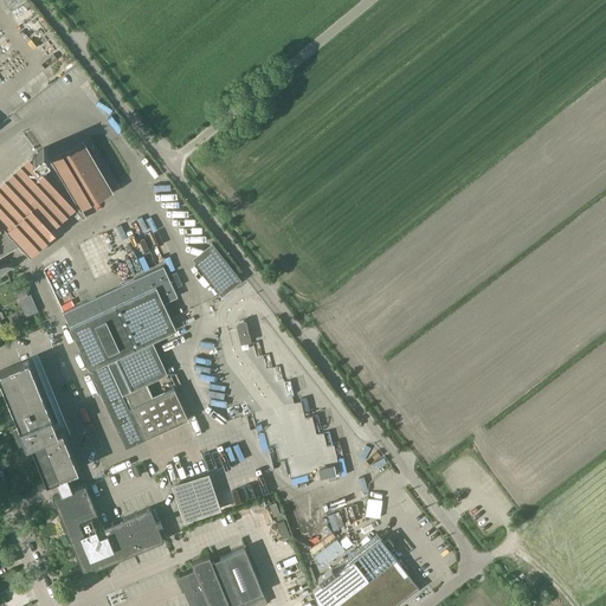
[(0,274),(2,272),(4,272),(8,266),(14,265),(14,264),(12,264),(10,264),(7,264),(5,264),(4,264),(0,265),(0,255),(15,245),(20,250),(23,246),(25,250),(28,253),(52,231),(47,225),(47,226),(44,223),(45,223),(44,221),(51,216),(52,216),(52,214),(59,208),(60,208),(60,207),(66,201),(68,201),(72,206),(77,204),(78,204),(78,202),(86,198),(86,199),(88,199),(88,198),(96,193),(97,193),(97,192),(109,185),(110,185),(111,188),(117,185),(113,176),(109,168),(104,160),(100,153),(95,144),(89,137),(83,141),(85,143),(85,144),(73,152),(72,152),(71,152),(72,153),(64,158),(64,156),(63,156),(63,158),(55,162),(53,162),(50,156),(44,148),(33,156),(39,165),(36,167),(36,166),(36,165),(34,165),(34,166),(27,172),(26,172),(26,173),(19,179),(18,179),(18,180),(12,186),(11,186),(11,187),(4,194),(4,193),(2,194),(0,197),(0,274)]
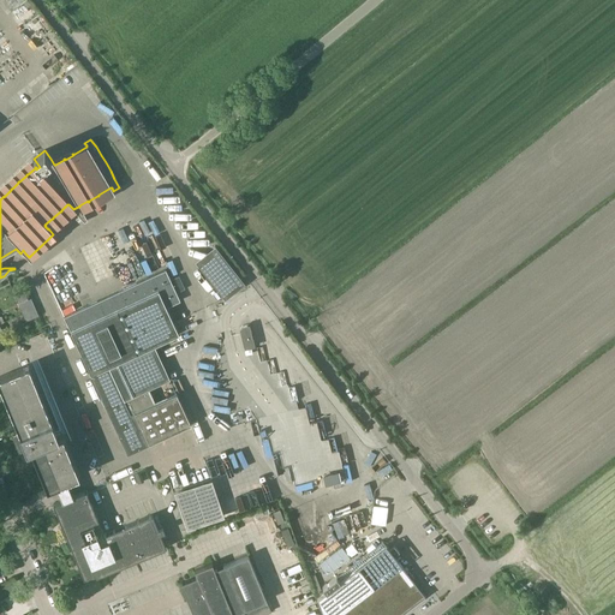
[(84,222),(88,220),(82,209),(76,213),(84,222)]
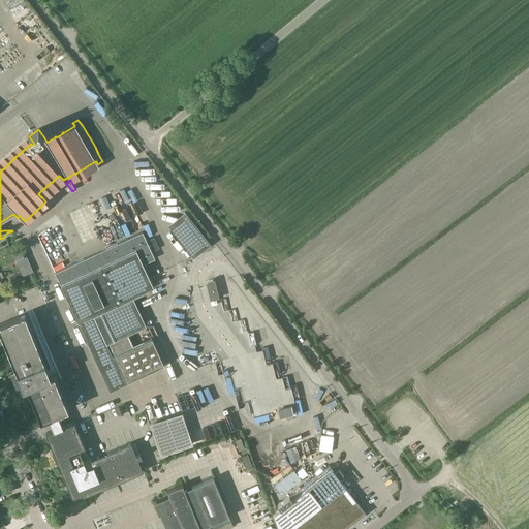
[(193,221),(176,235),(193,257),(194,257),(211,244),(193,221)]
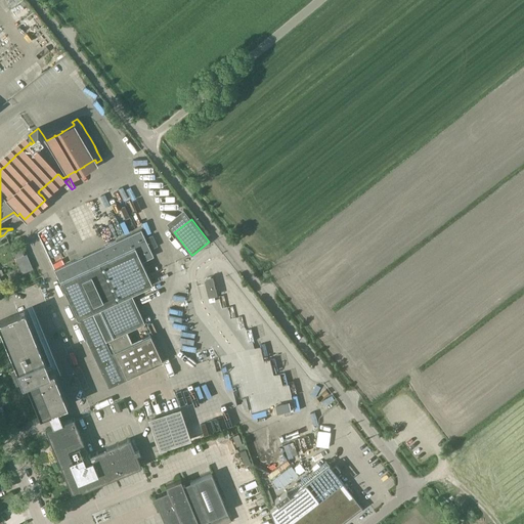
[(79,259),(54,270),(78,319),(79,319),(79,320),(110,387),(162,362),(163,361),(150,335),(132,343),(127,332),(105,341),(93,313),(132,295),(153,285),(148,276),(142,262),(154,256),(141,229),(139,230),(105,246),(104,247),(79,259)]
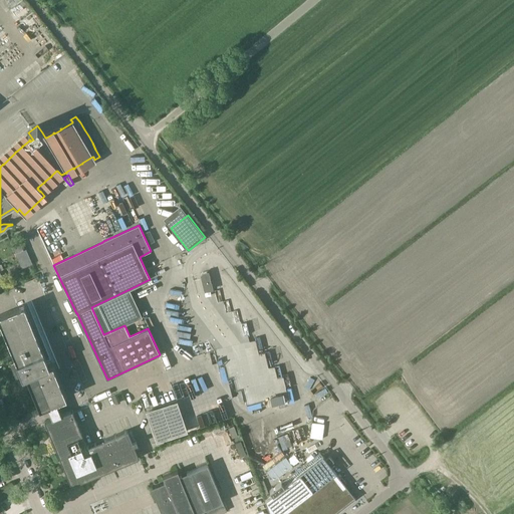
[(24,250),(20,243),(12,246),(16,253),(15,254),(22,268),(32,264),(26,249),(24,250)]
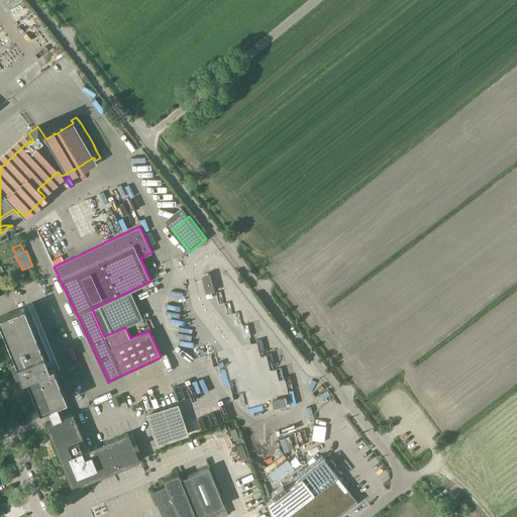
[(205,277),(208,291),(214,289),(211,276),(205,277)]
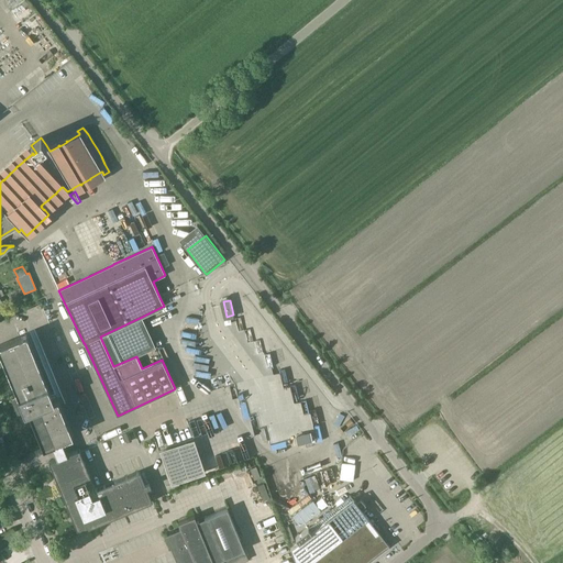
[(9,341),(0,344),(0,354),(24,414),(29,411),(43,448),(51,445),(51,444),(54,451),(63,446),(61,441),(73,435),(57,398),(53,399),(26,334),(14,339),(9,341)]
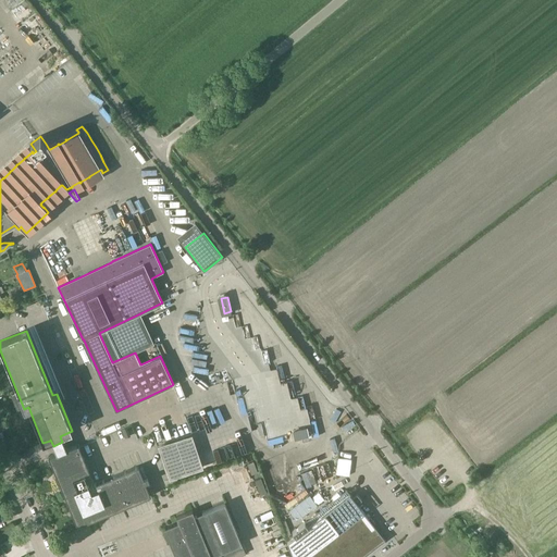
[(262,374),(243,379),(236,380),(233,381),(236,396),(244,395),(247,412),(250,411),(255,410),(258,425),(263,424),(268,441),(294,435),(294,436),(295,440),(314,435),(312,426),(309,409),(300,411),(298,398),(291,399),(287,383),(280,384),(277,370),(262,374)]
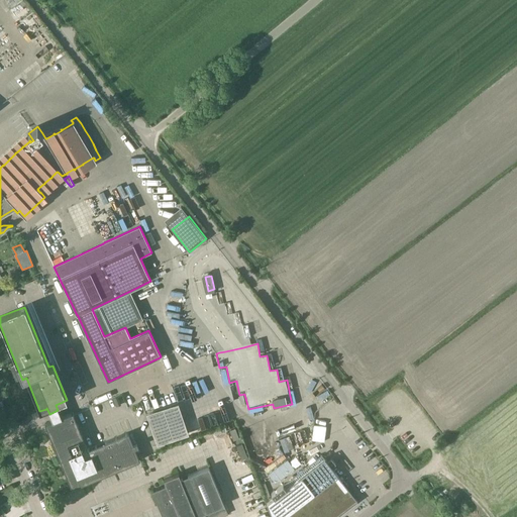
[(178,402),(146,413),(157,442),(188,432),(178,402)]
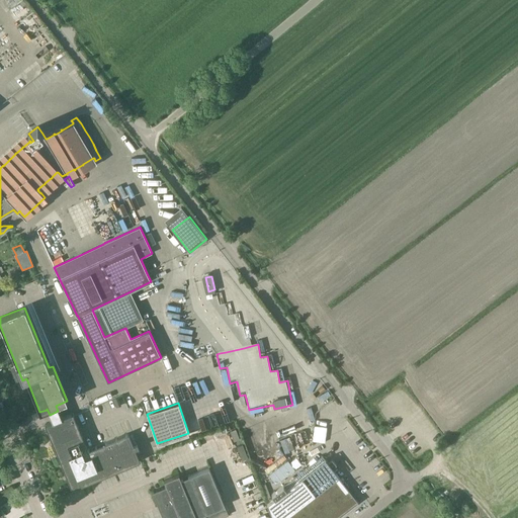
[(46,424),(45,425),(45,426),(72,490),(83,485),(87,483),(140,461),(136,450),(139,448),(138,444),(134,445),(128,434),(88,450),(77,425),(73,415),(72,414),(62,418),(61,418),(58,411),(50,415),(53,422),(46,424)]
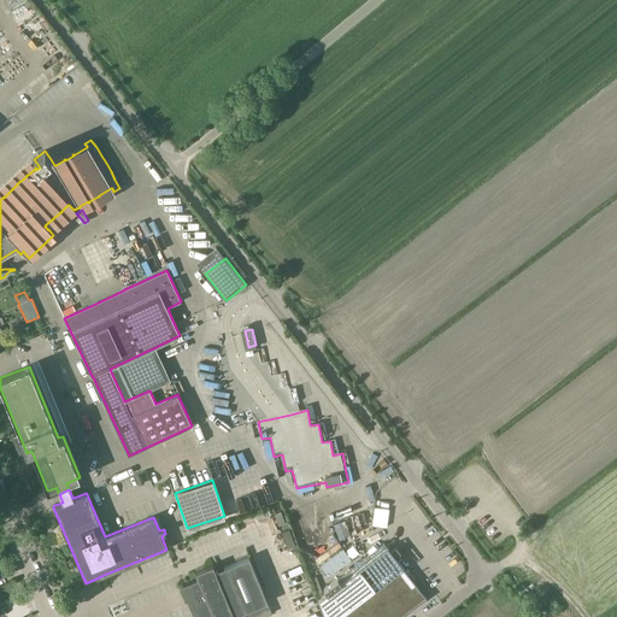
[(281,511),(274,515),(278,526),(286,523),(281,511)]
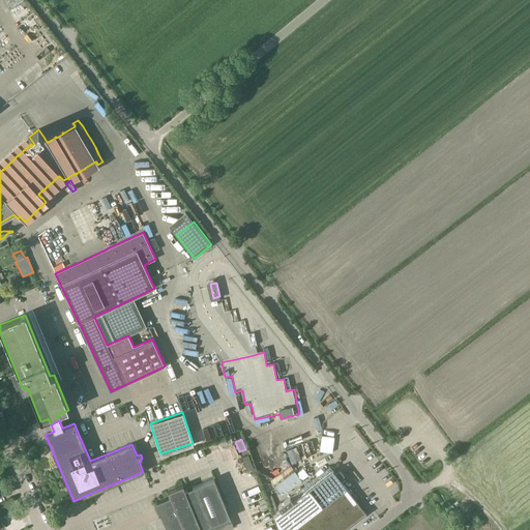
[(335,473),(332,469),(293,500),(290,496),(277,506),(281,509),(273,516),(278,529),(346,529),(366,514),(344,483),(341,479),(345,476),(340,470),(335,473)]
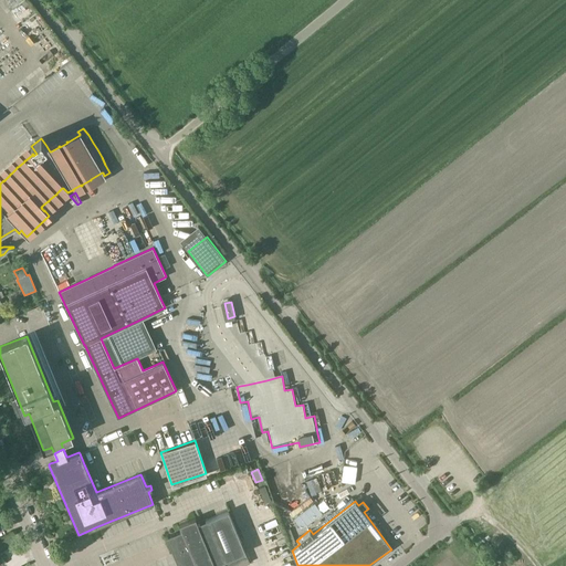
[(315,503),(294,519),(302,528),(323,513),(315,503)]
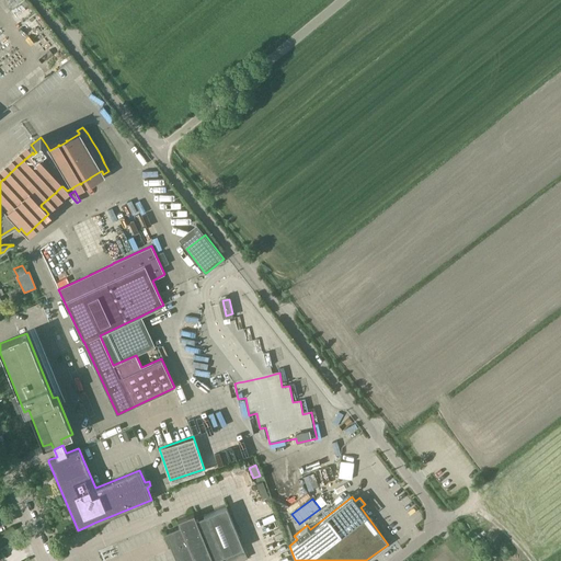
[(168,531),(165,533),(176,560),(213,560),(214,560),(242,548),(243,548),(240,538),(227,506),(196,519),(194,513),(178,521),(180,526),(174,528),(168,531)]
